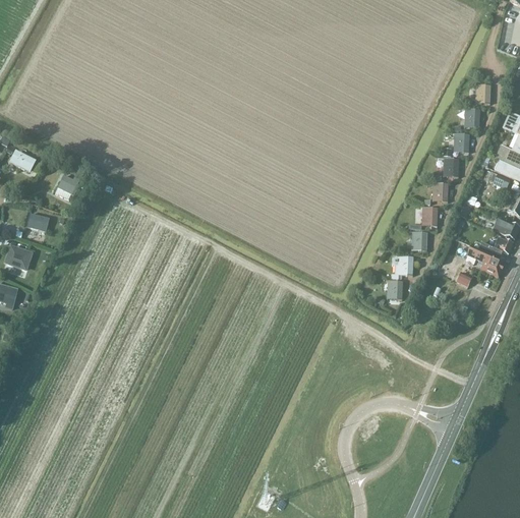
[(475,84),(474,103),(490,103),(492,85),(475,84)]
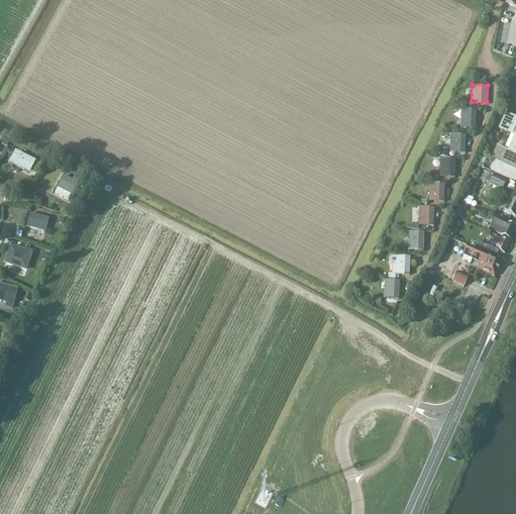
[(461,108),(460,126),(476,126),(477,109),(461,108)]
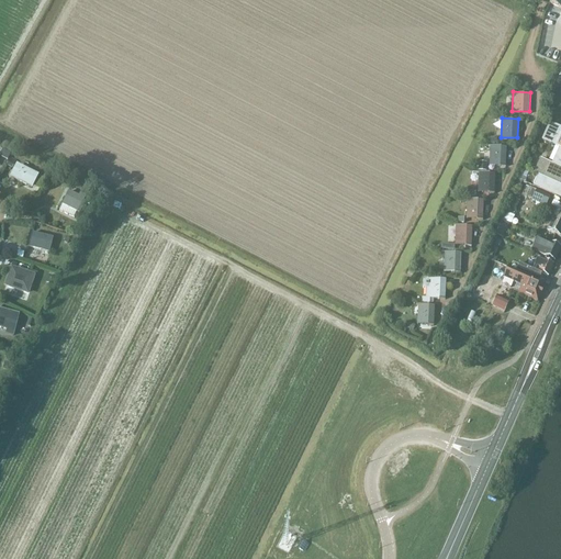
[(538,172),(533,183),(560,196),(560,126),(550,122),(542,138),(559,145),(551,161),(540,157),(534,171),(538,172)]
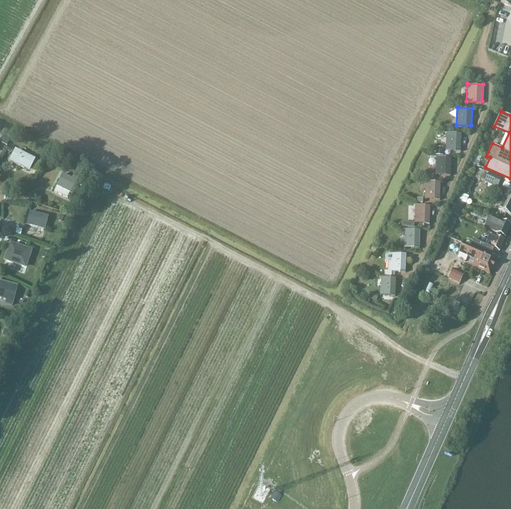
[(447,131),(446,149),(461,150),(462,132),(447,131)]
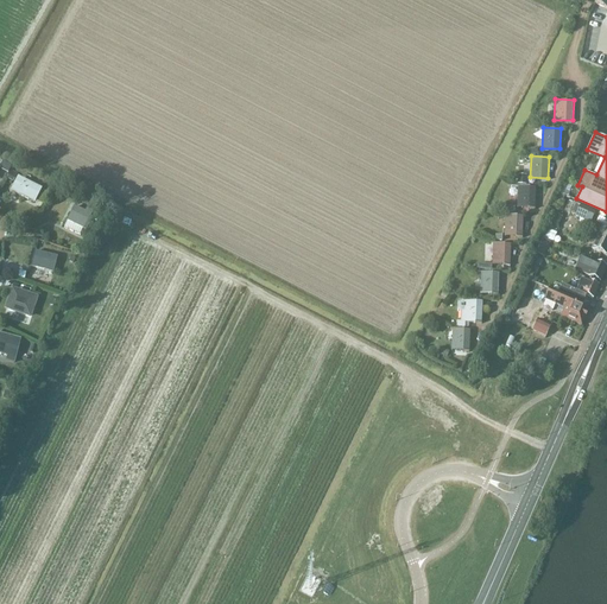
[(25,178),(18,175),(16,179),(11,189),(35,201),(42,186),(25,178)]
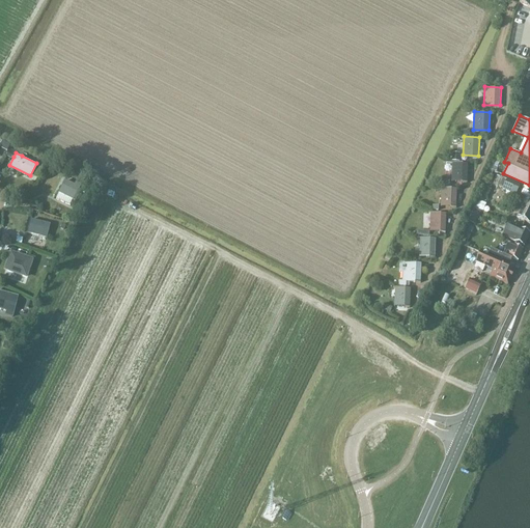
[(452,161),(451,179),(467,181),(468,162),(452,161)]
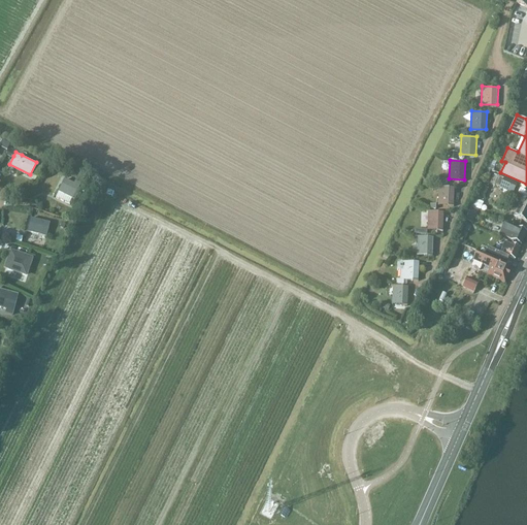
[(494,172),(490,182),(499,186),(514,192),(518,182),(503,175),(494,172)]
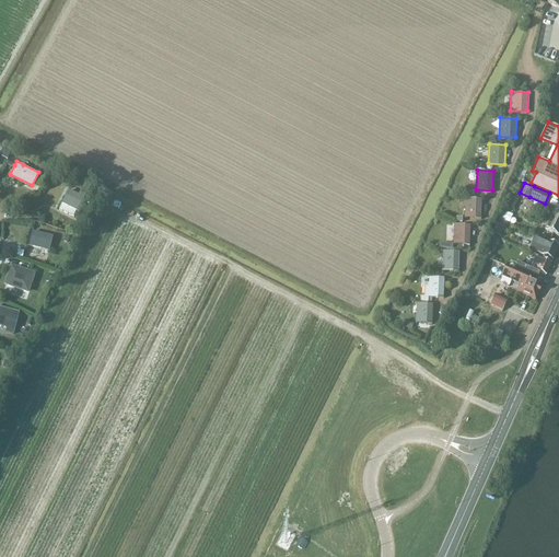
[(93,197),(85,194),(86,194),(80,190),(79,193),(69,188),(62,201),(79,210),(83,199),(90,202),(93,197)]
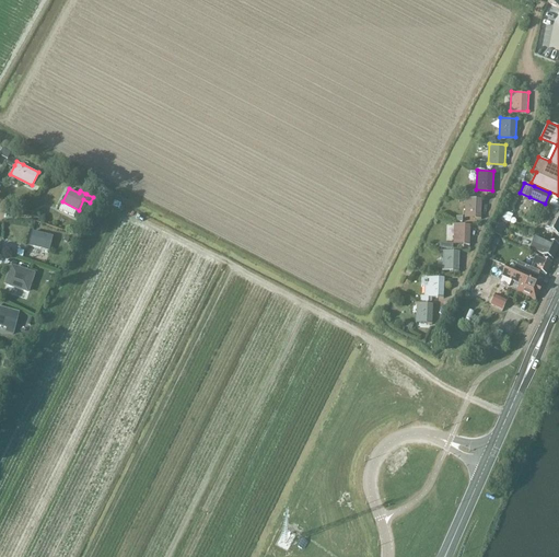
[(511,194),(505,208),(512,210),(519,197),(511,194)]
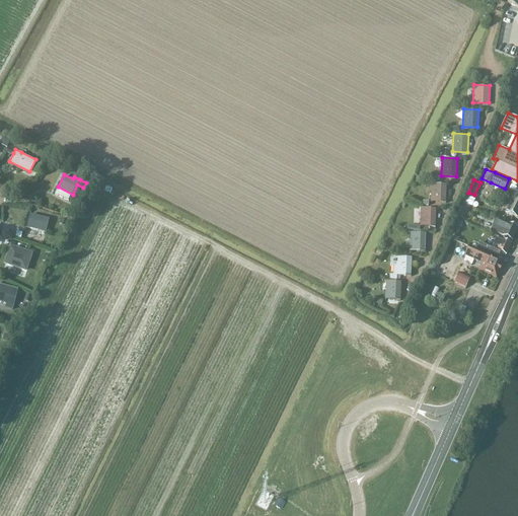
[(432,182),(431,200),(446,201),(447,182),(432,182)]
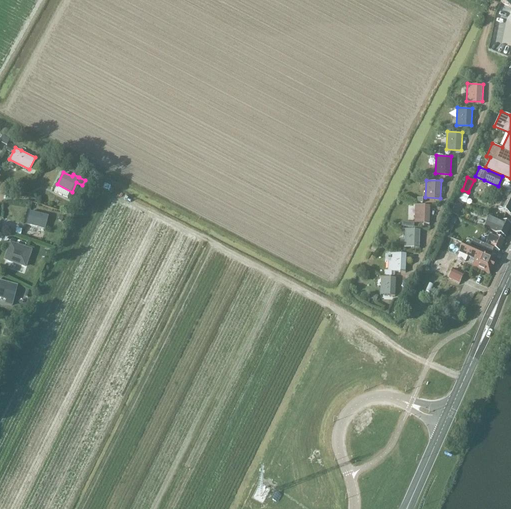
[(510,190),(507,189),(498,208),(510,214),(510,190)]
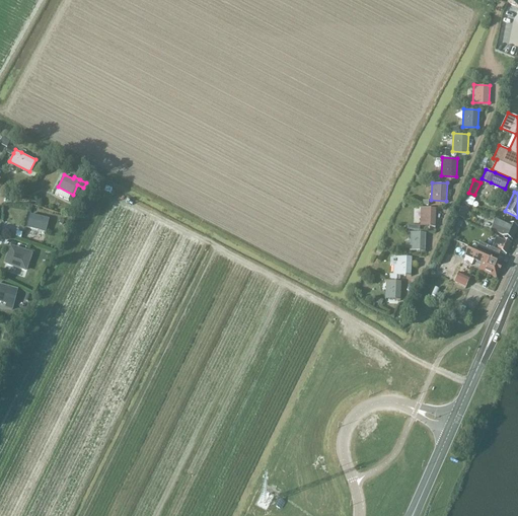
[(458,210),(465,212),(468,206),(461,203),(458,210)]
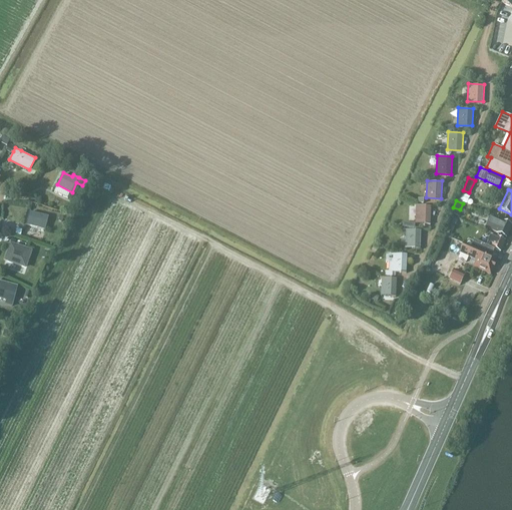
[(416,203),(416,221),(430,222),(431,204),(416,203)]
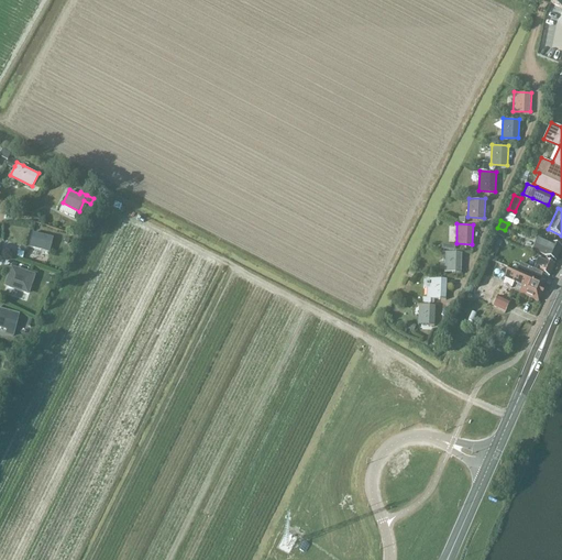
[(33,230),(30,245),(50,250),(54,235),(33,230)]
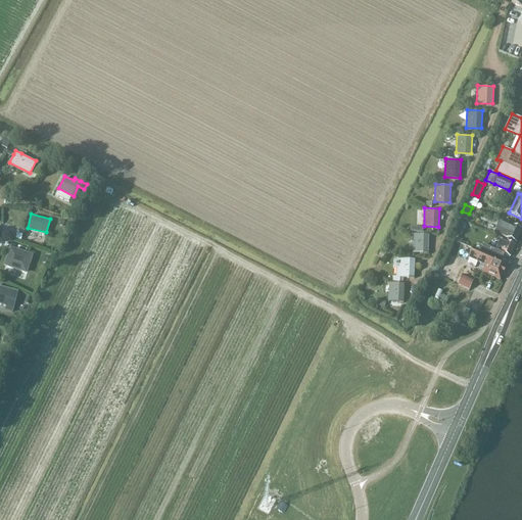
[(501,219),(495,230),(507,235),(516,240),(521,230),(521,228),(501,219)]
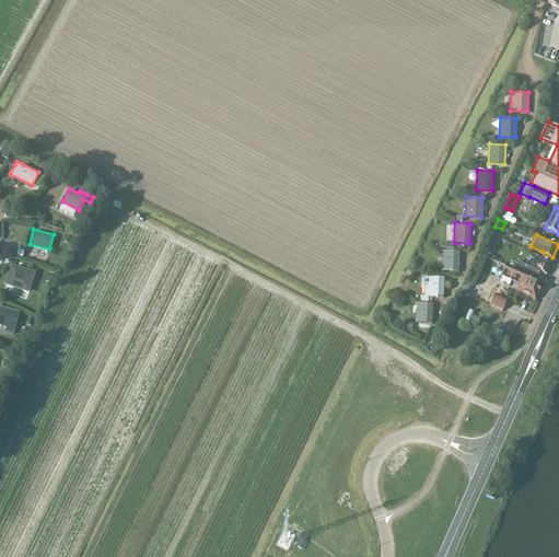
[(443,250),(442,268),(458,269),(459,250),(443,250)]
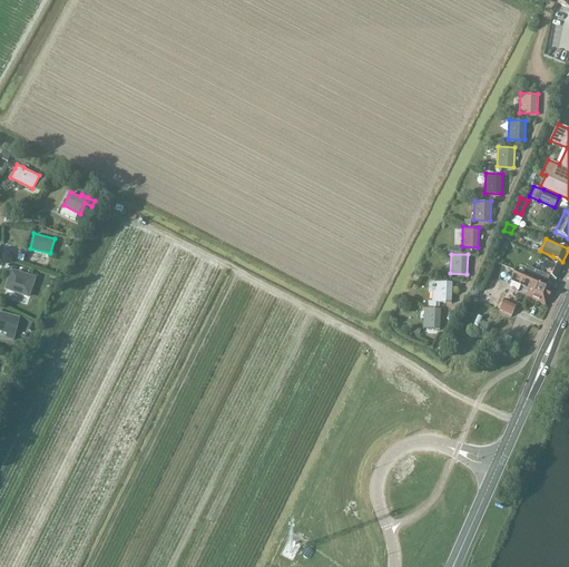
[(527,264),(525,271),(536,276),(547,281),(549,275),(556,279),(561,265),(543,257),(539,269),(527,264)]
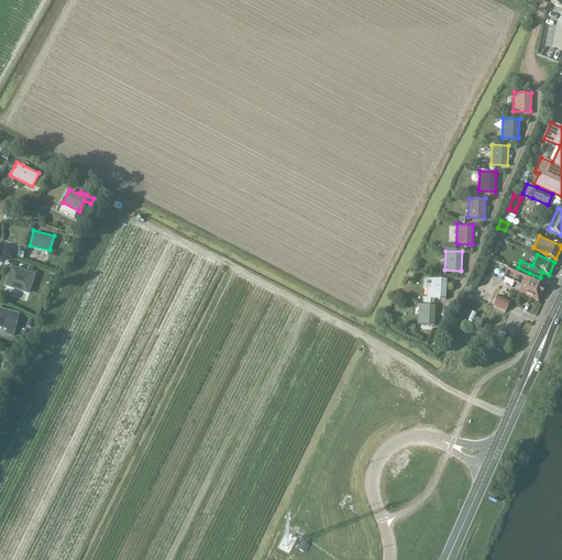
[(547,281),(508,265),(505,276),(524,284),(520,292),(526,294),(539,299),(547,281)]
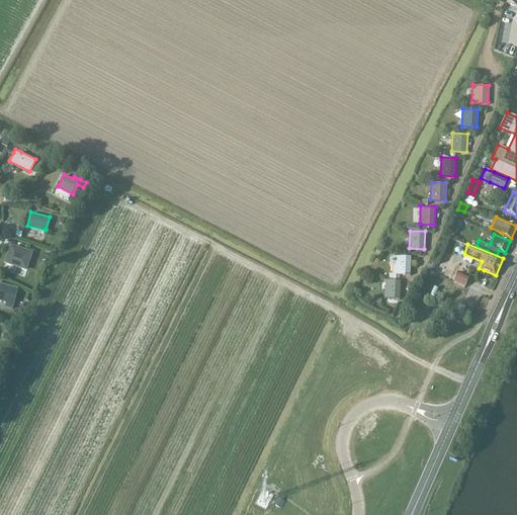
[(11,245),(6,260),(25,267),(30,252),(25,250),(25,253),(14,250),(15,247),(11,245)]
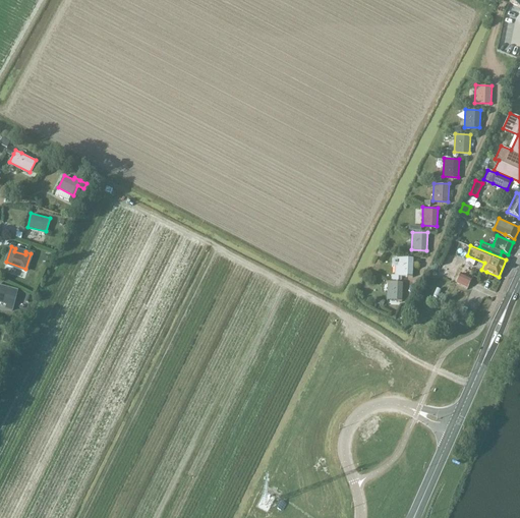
[(391,274),(391,279),(399,279),(399,275),(407,275),(413,275),(413,256),(407,256),(398,255),(392,255),(392,265),(395,265),(394,274),(391,274)]
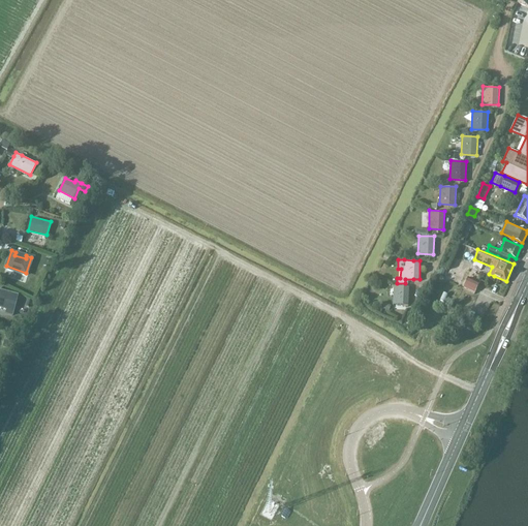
[(478,281),(467,277),(463,286),(474,290),(478,281)]
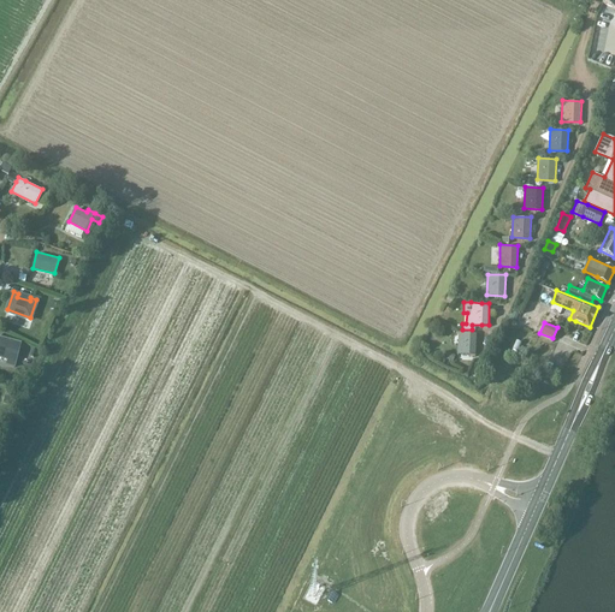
[(472,332),(462,332),(459,331),(457,354),(475,354),(477,332),(472,332)]
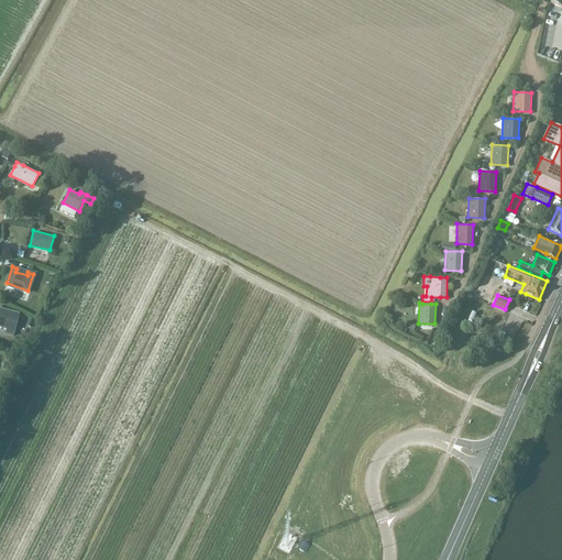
[(0,306),(0,325),(8,328),(7,331),(14,333),(20,313),(0,306)]
